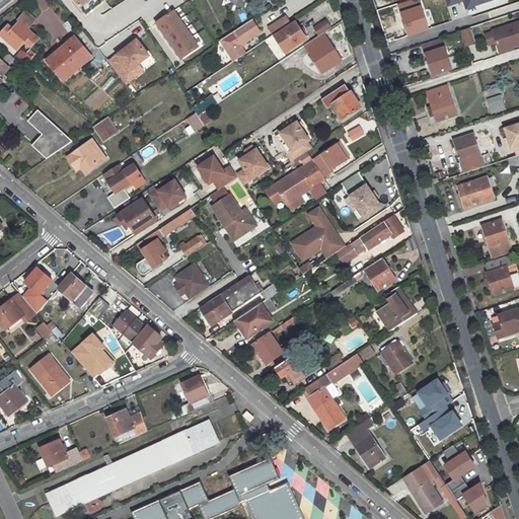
[(89,0),(81,7),(87,15),(105,0),(89,0)]
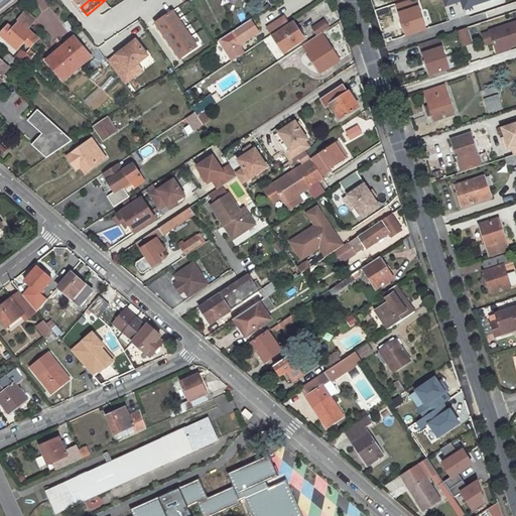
[(416,0),(414,0),(397,6),(406,35),(426,28),(416,0)]
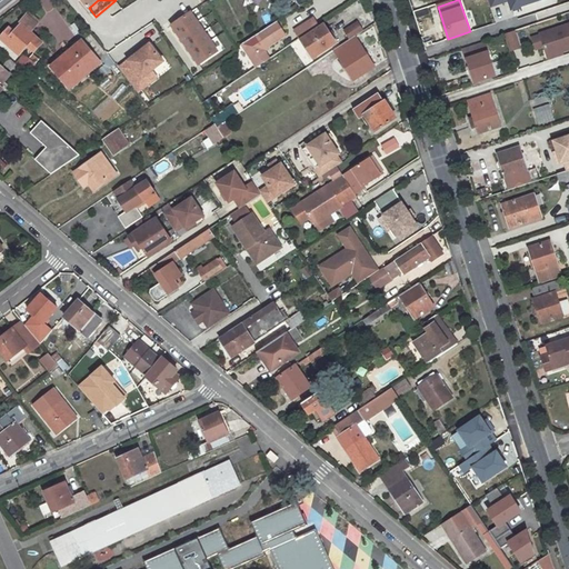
[(510,10),(546,1),(545,0),(487,0),(489,8),(509,3),(510,10)]
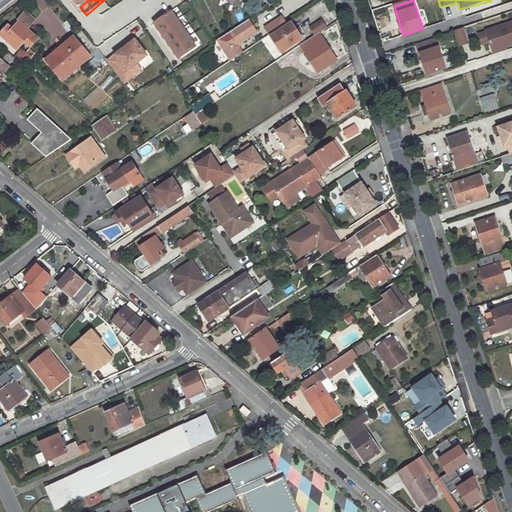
[(169,9),(149,22),(175,59),(195,46),(169,9)]
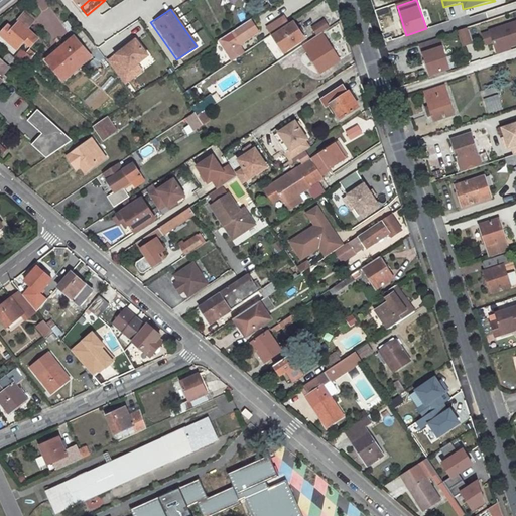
[(477,9),(459,14),(464,29),(482,23),(477,9)]
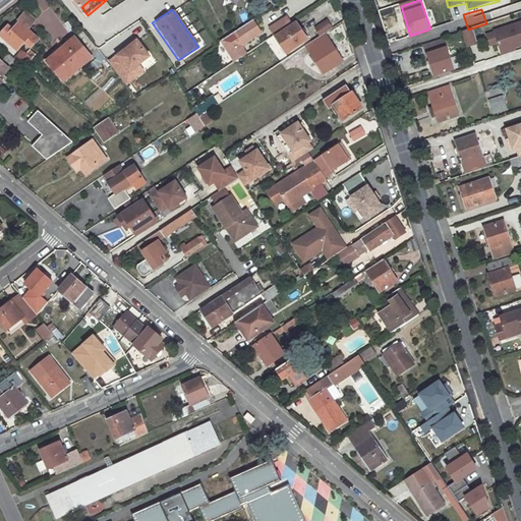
[(23,13),(18,19),(20,21),(19,23),(27,31),(35,22),(23,13)]
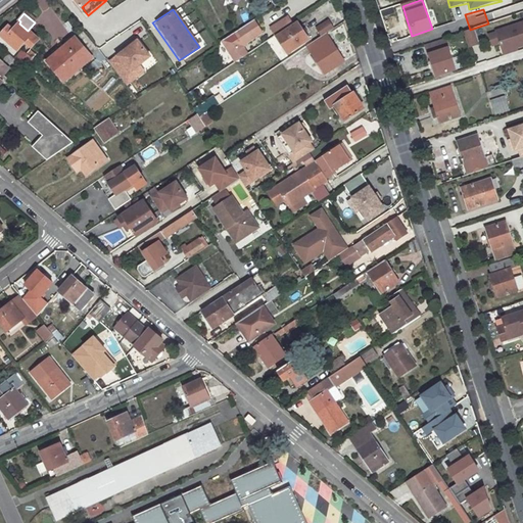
[(266,13),(234,34),(246,52),(257,44),(253,39),(274,26),(266,13)]
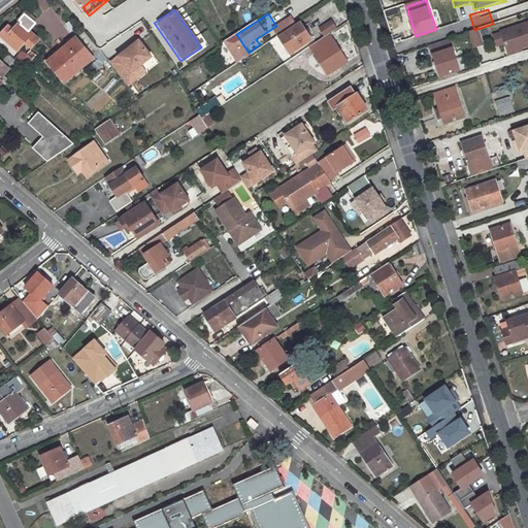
[(281,25),(285,32),(299,23),(295,15),(281,25)]
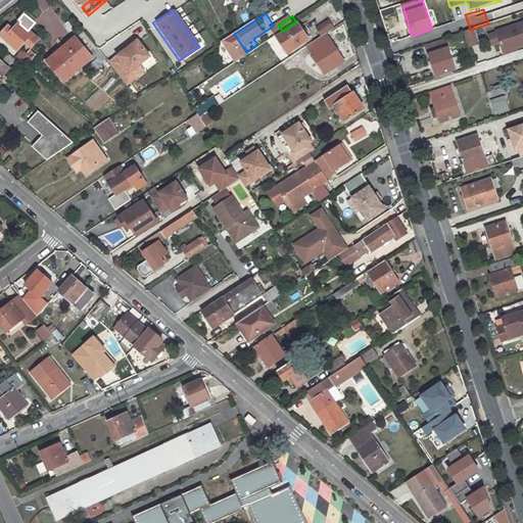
[(282,32),(276,36),(288,54),(310,40),(297,21),(296,22),(282,32)]
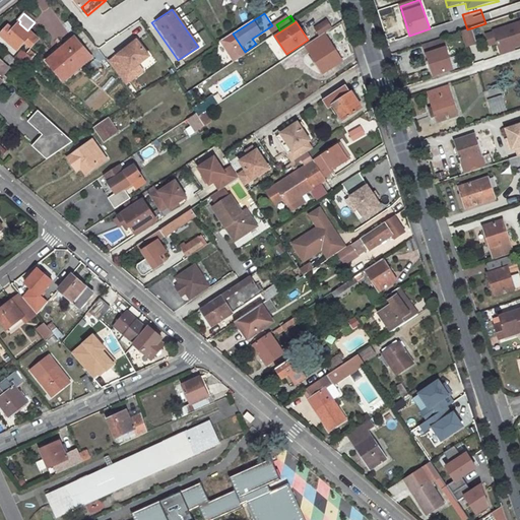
[(328,21),(315,29),(320,37),(325,34),(332,28),(328,21)]
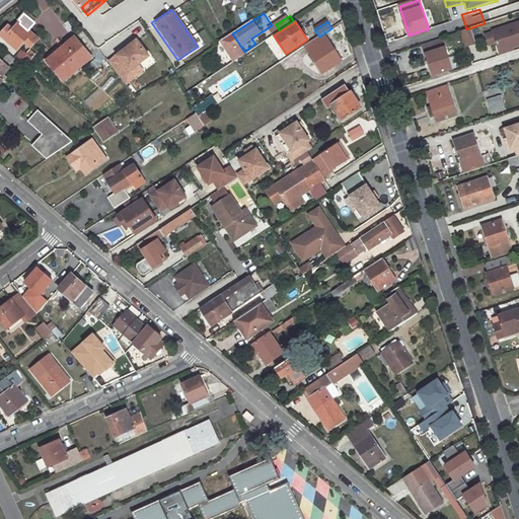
[(518,22),(493,31),(494,32),(497,43),(500,52),(513,48),(518,45),(518,22)]
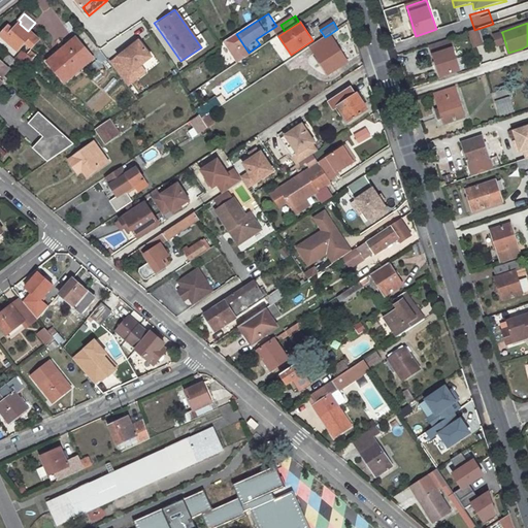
[(9,27),(1,36),(18,51),(25,42),(31,48),(38,40),(28,31),(20,24),(13,31),(9,27)]
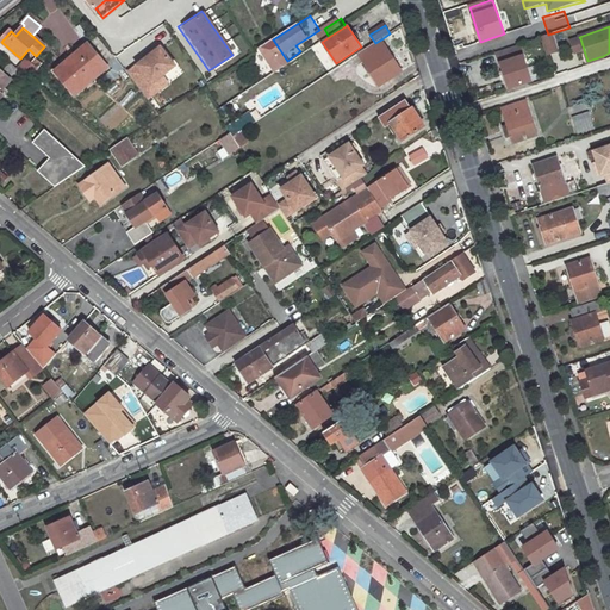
[(98,38),(89,45),(107,67),(116,60),(98,38)]
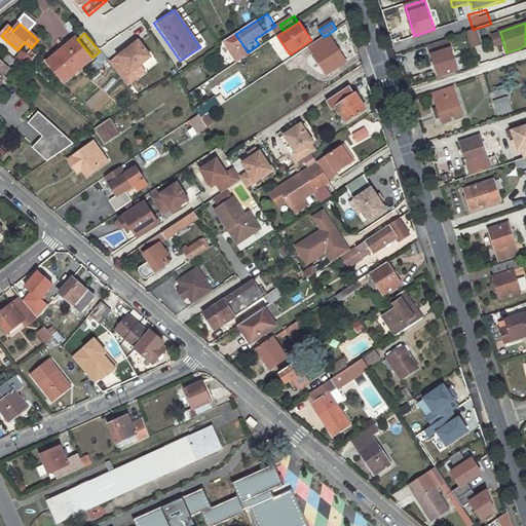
[(500,33),(493,36),(496,45),(503,43),(500,33)]
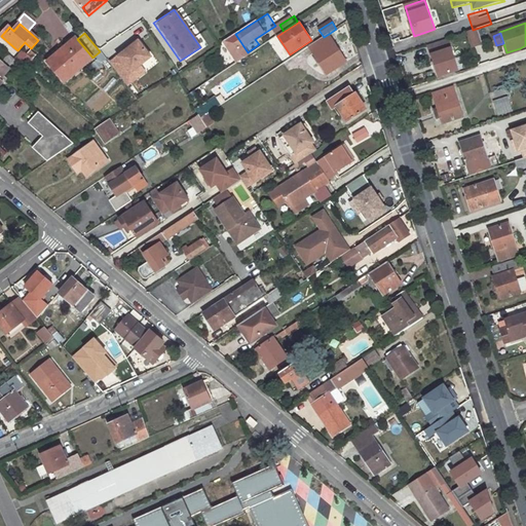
[(324,37),(309,46),(328,74),(347,62),(329,34),(324,37)]
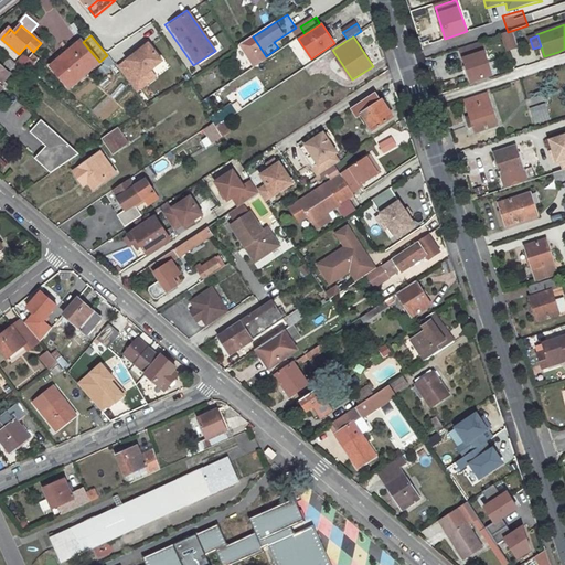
[(160,61),(145,41),(113,65),(137,95),(157,80),(149,70),(160,61)]
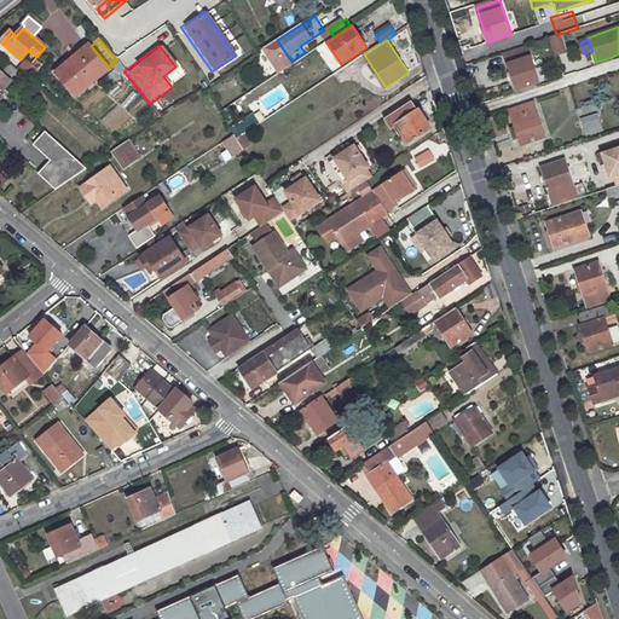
[(91,46),(57,73),(77,96),(110,69),(109,68),(91,46)]
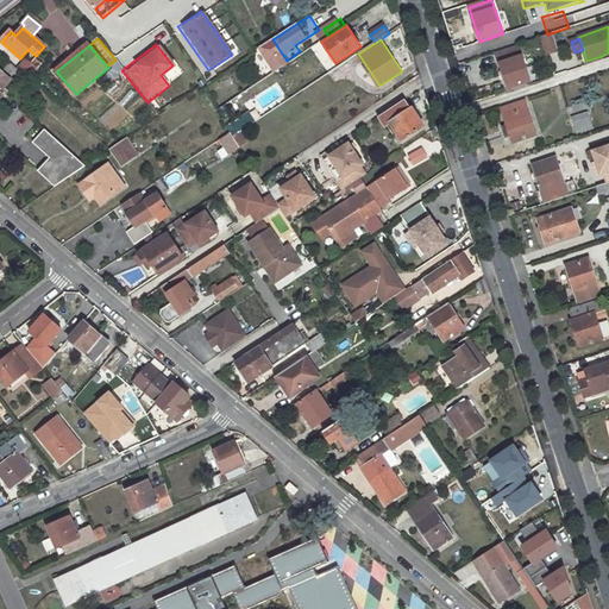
[(519,46),(500,52),(503,63),(500,63),(508,89),(531,82),(519,46)]
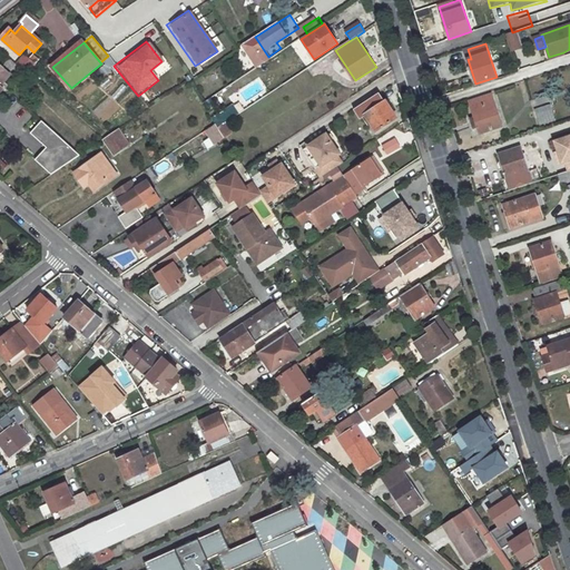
[(281,48),(268,57),(269,59),(283,51),(281,48)]
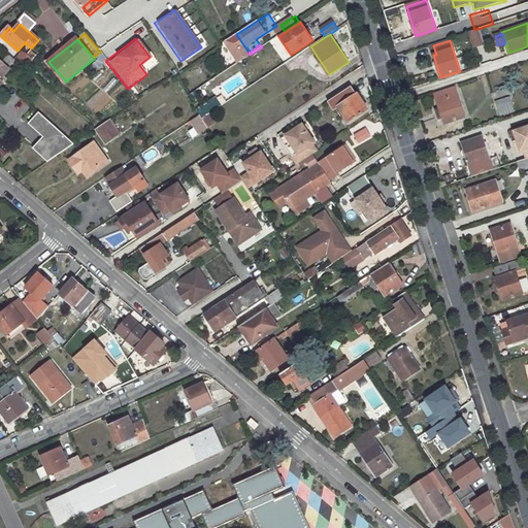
[(24,56),(19,62),(20,63),(26,68),(28,66),(30,68),(34,64),(32,62),(34,60),(27,54),(25,57),(24,56)]
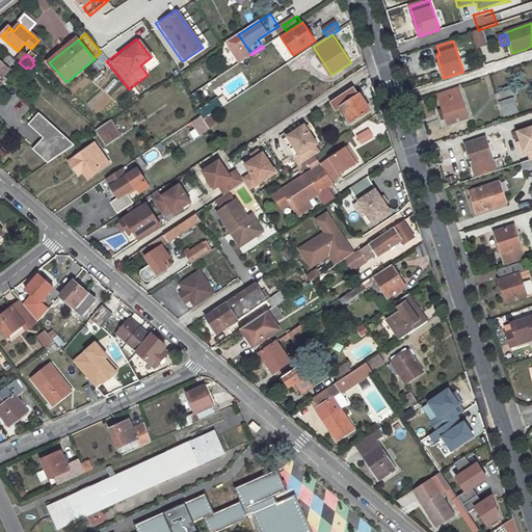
[(9,55),(4,60),(15,70),(20,63),(19,62),(9,55)]
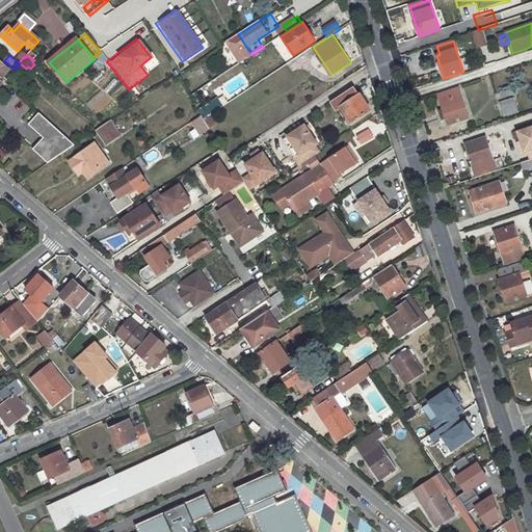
[(0,62),(0,78),(3,82),(4,82),(7,80),(2,76),(8,70),(0,62)]
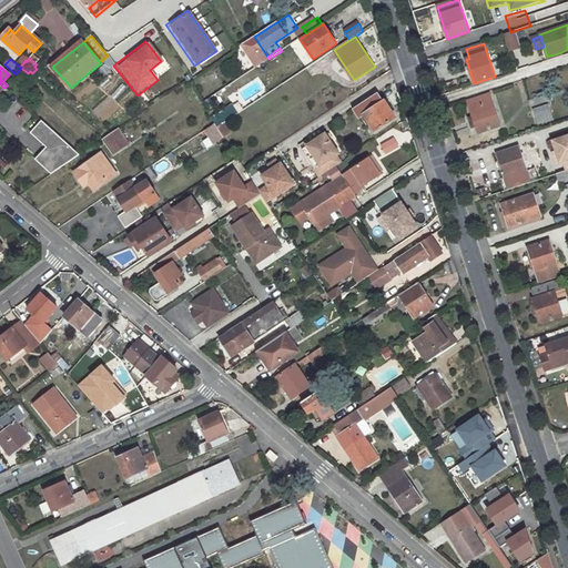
[(183,74),(175,80),(180,88),(189,82),(183,74)]
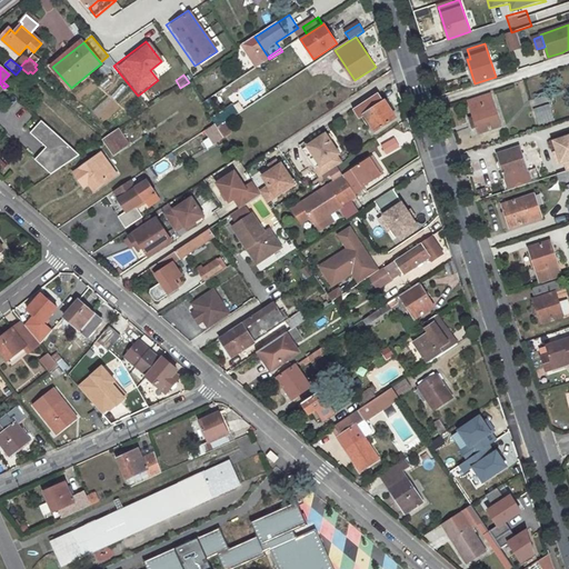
[(121,76),(103,90),(110,98),(128,83),(121,76)]
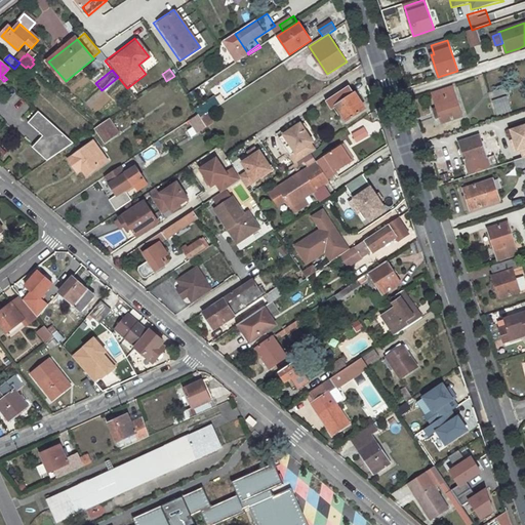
[(351,85),(331,98),(347,122),(366,110),(351,85)]
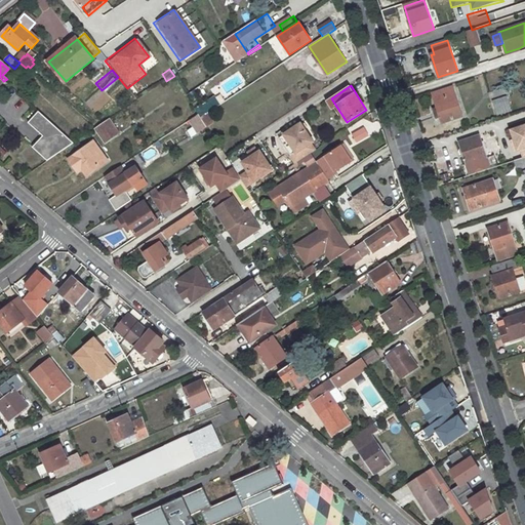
[(452,87),(434,92),(437,101),(436,102),(438,108),(434,110),(436,118),(440,116),(443,123),(462,117),(452,87)]
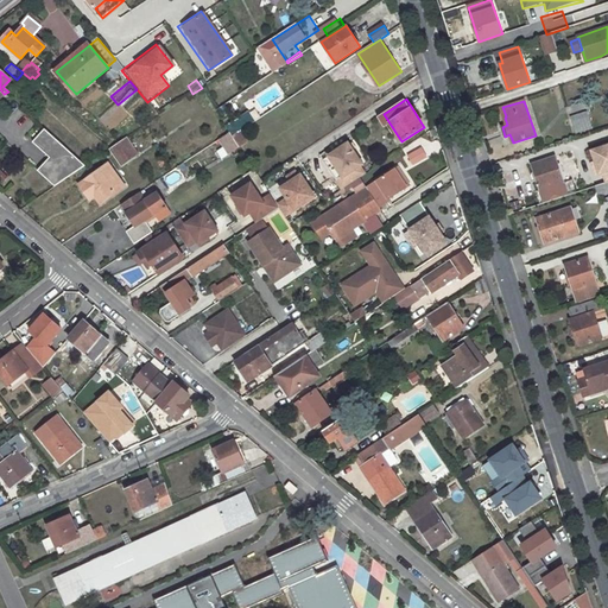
[(249,112),(227,127),(229,132),(233,137),(241,131),(255,121),(249,112)]
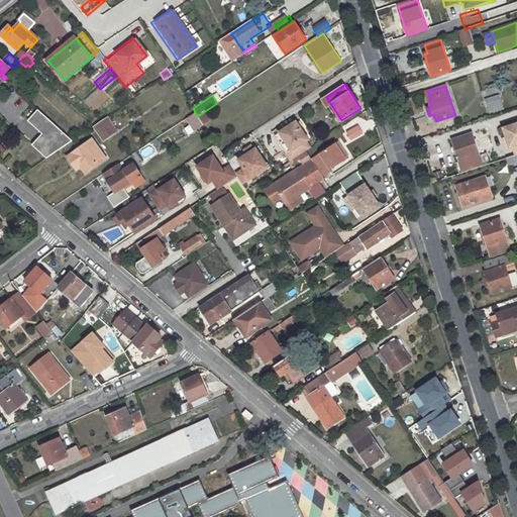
[(501,99),(487,104),(490,114),(504,109),(501,99)]
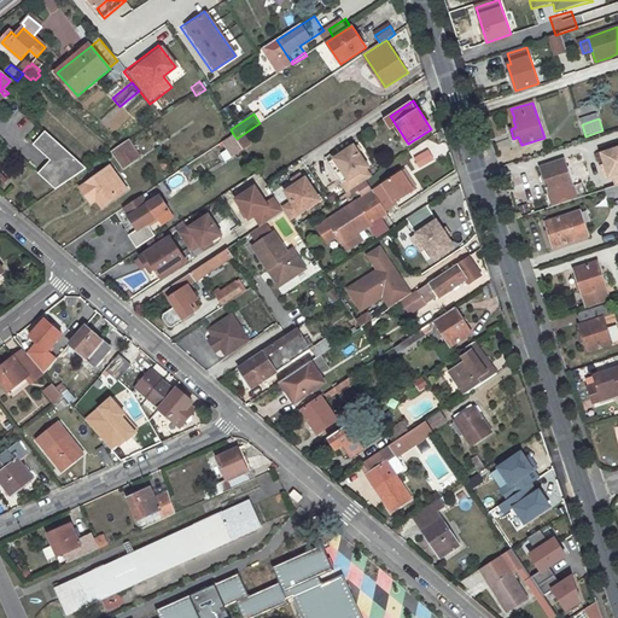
[(144,130),(128,141),(133,147),(147,138),(144,130)]
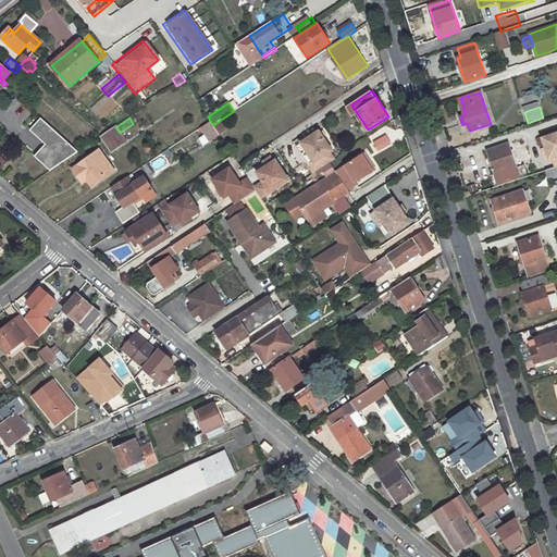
[(35,157),(51,171),(78,152),(40,119),(29,131),(46,145),(35,157)]
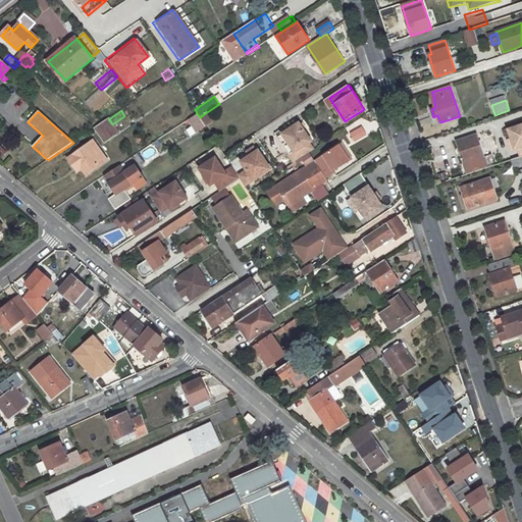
[(207,112),(200,117),(206,126),(213,121),(207,112)]
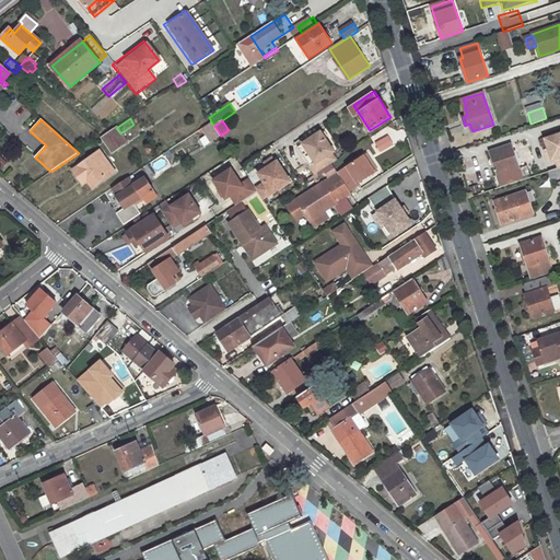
[(211,121),(202,128),(208,137),(211,142),(221,136),(214,126),(211,121)]
